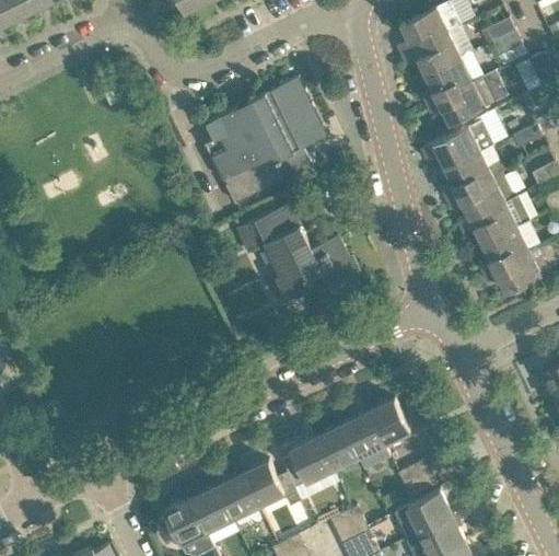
[(25,11),(19,0),(0,0),(0,23),(25,11)]
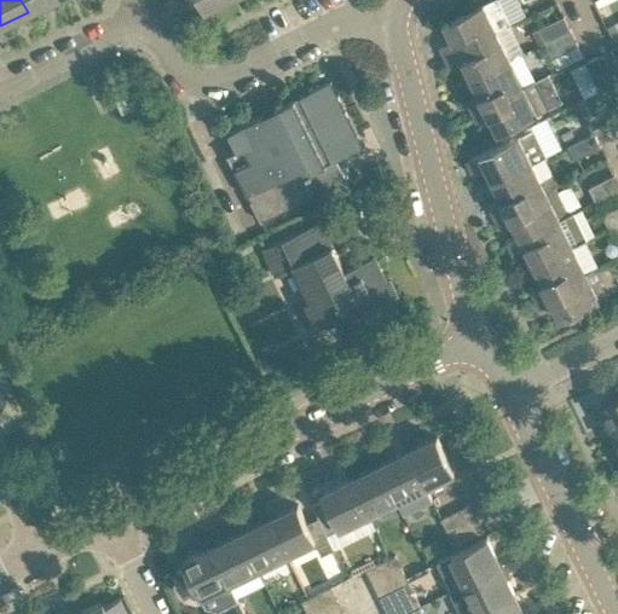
[(21,0),(28,12),(51,0),(21,0)]
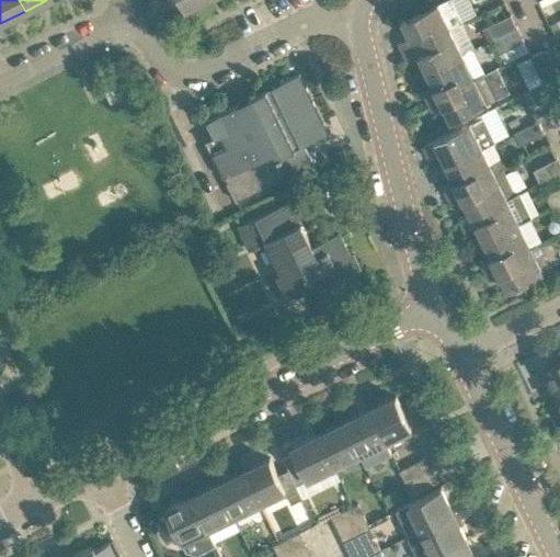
[(182,0),(187,10),(206,0),(182,0)]
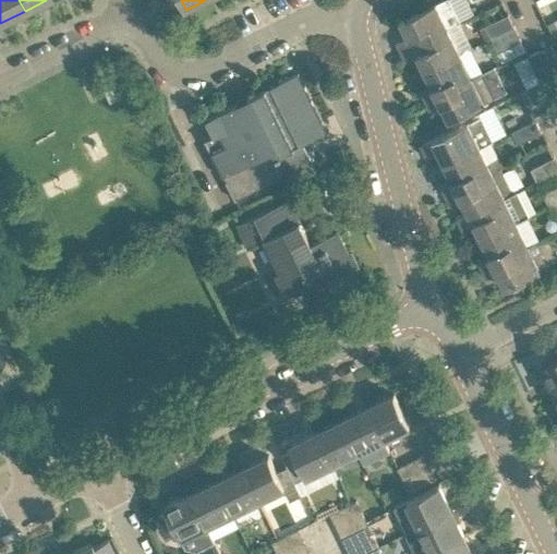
[(447,31),(459,23),(448,0),(400,24),(408,39),(396,45),(400,55),(447,32),(447,31)]
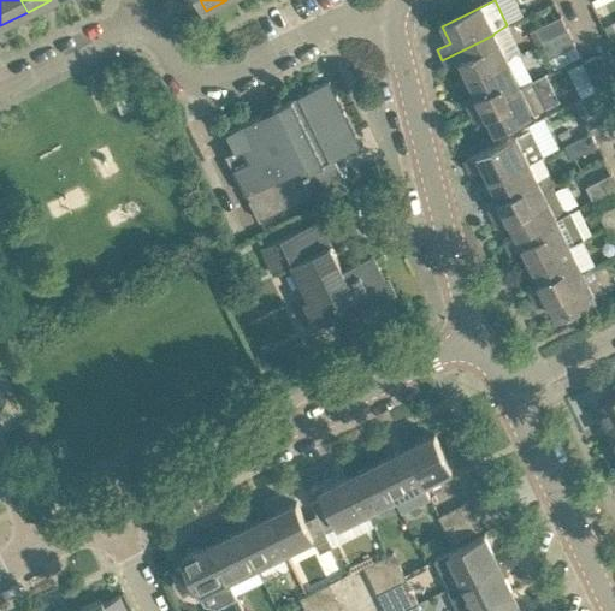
[(540,45),(566,33),(560,19),(534,33),(530,35),(534,47),(540,45)]
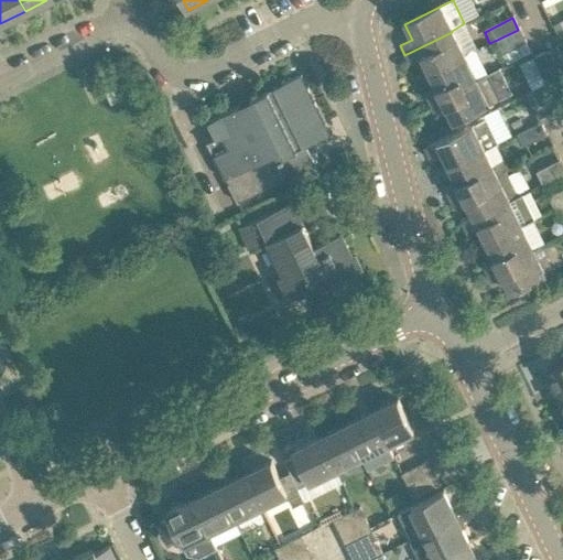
[(560,40),(562,38),(562,22),(553,28),(560,40)]
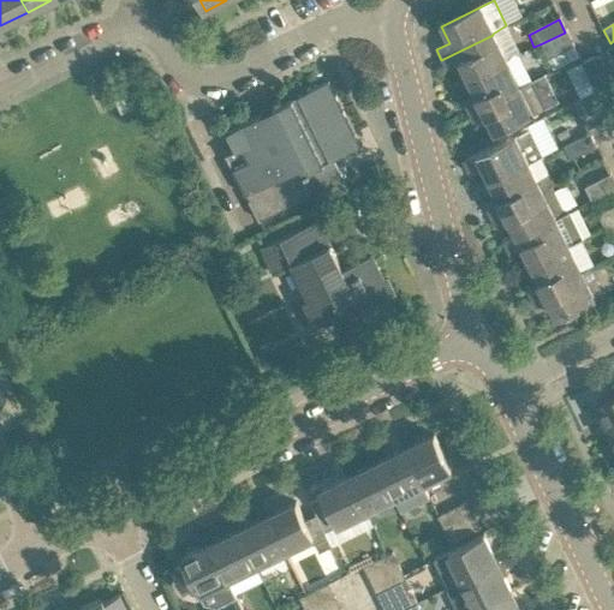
[(548,61),(573,49),(565,33),(540,45),(548,61)]
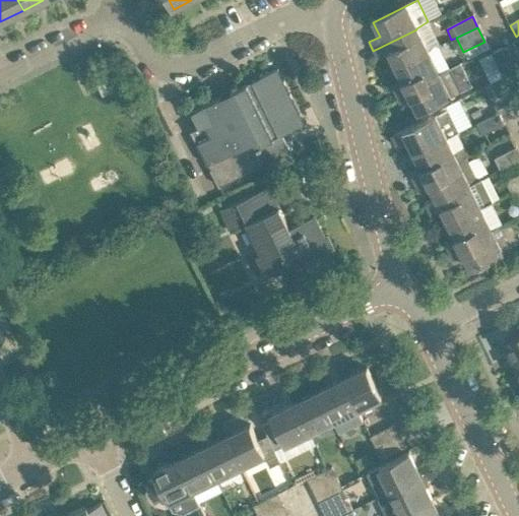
[(395,69),(428,53),(416,29),(373,51),(377,60),(388,54),(395,69)]
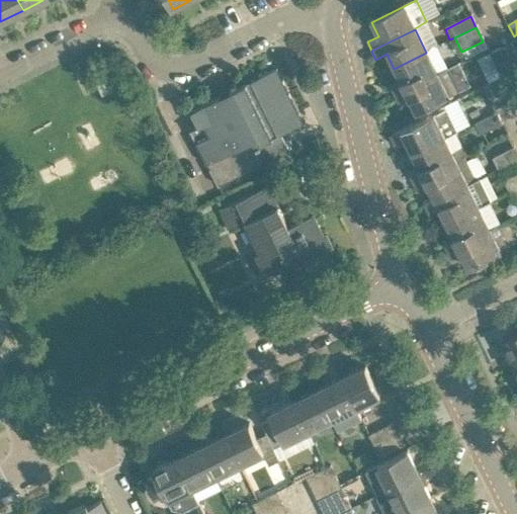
[(502,80),(506,77),(516,72),(516,56),(511,45),(490,55),(502,80)]
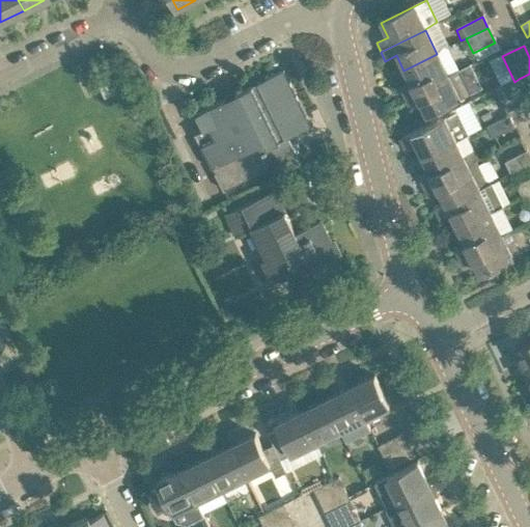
[(403,99),(448,77),(437,54),(403,71),(411,84),(399,90),(403,99)]
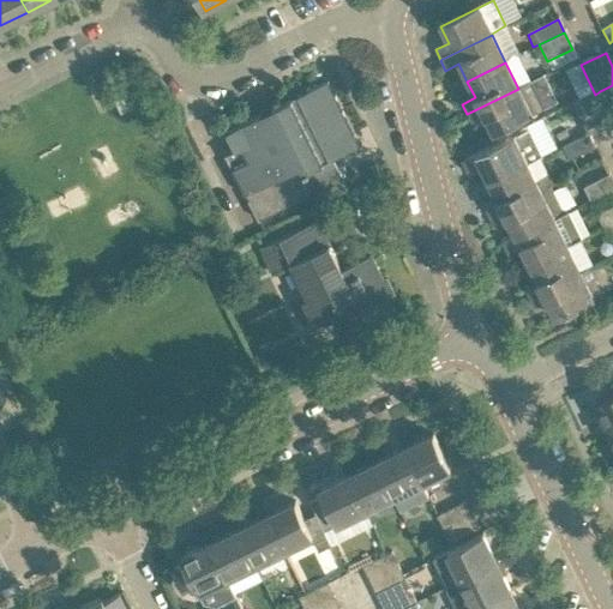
[(494,136),(515,125),(545,110),(532,83),(518,89),(467,114),(473,125),(485,119),(494,136)]
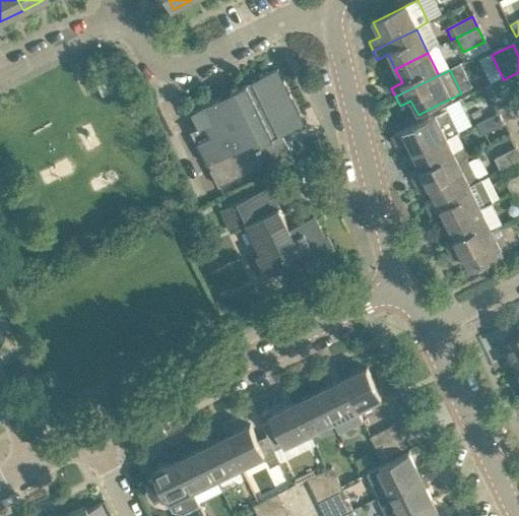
[(282,136),(305,126),(277,71),(191,114),(199,129),(190,133),(199,151),(207,167),(218,189),(220,188),(219,188),(265,166),(271,176),(277,173),(296,164),(282,136)]
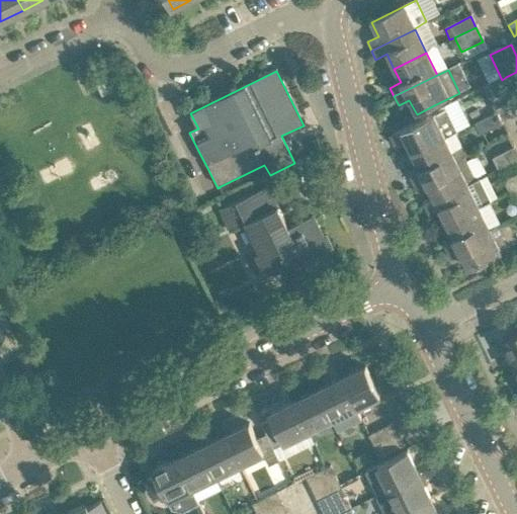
[(495,111),(516,99),(516,97),(506,77),(502,80),(491,85),(483,88),(495,111)]
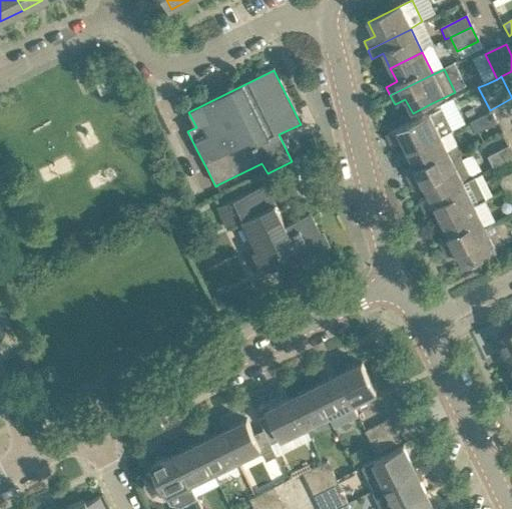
[(94,85),(99,96),(112,89),(107,79),(94,85)]
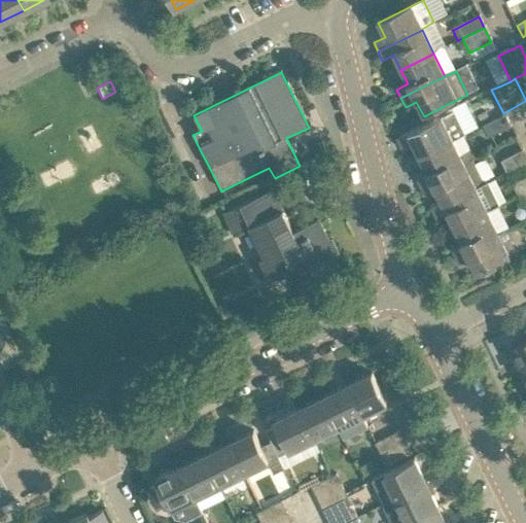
[(420,159),(452,142),(465,136),(453,112),(396,140),(401,149),(413,144),(420,159)]
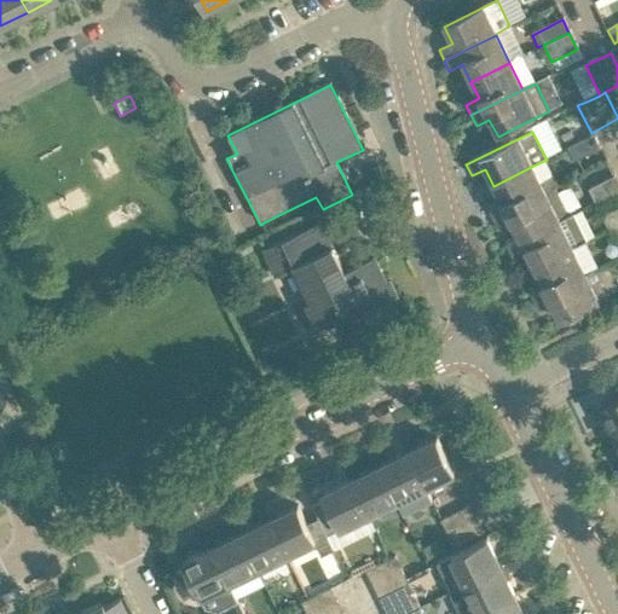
[(575,163),(600,150),(593,137),(567,149),(575,163)]
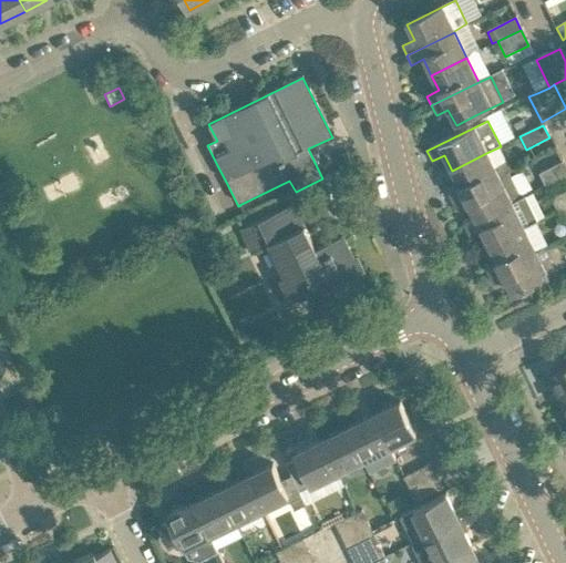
[(506,163),(494,169),(486,153),(452,171),(459,186),(446,192),(452,202),(498,178),(508,174),(511,173),(506,163)]
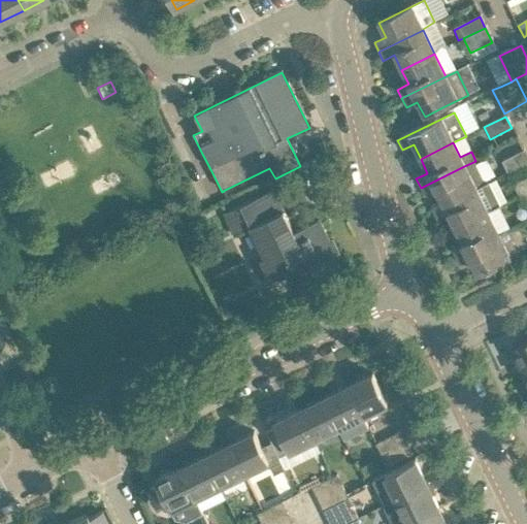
[(507,174),(526,164),(526,160),(523,152),(501,163),(507,174)]
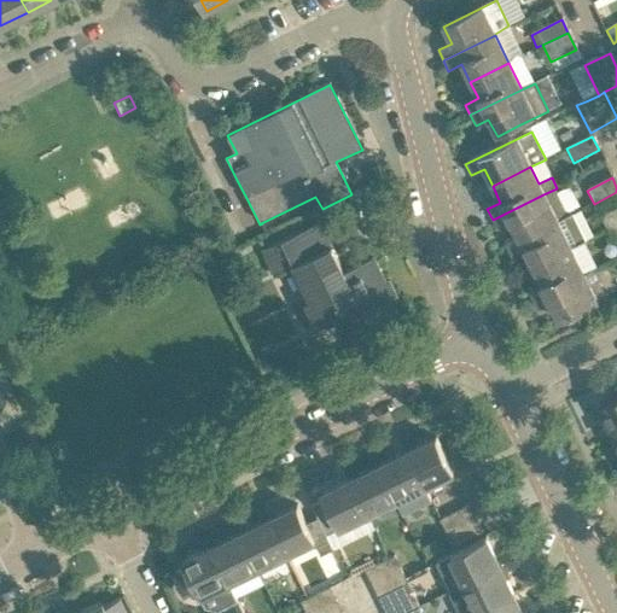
[(518,240),(568,215),(554,190),(543,194),(493,220),(498,229),(511,223),(518,240)]
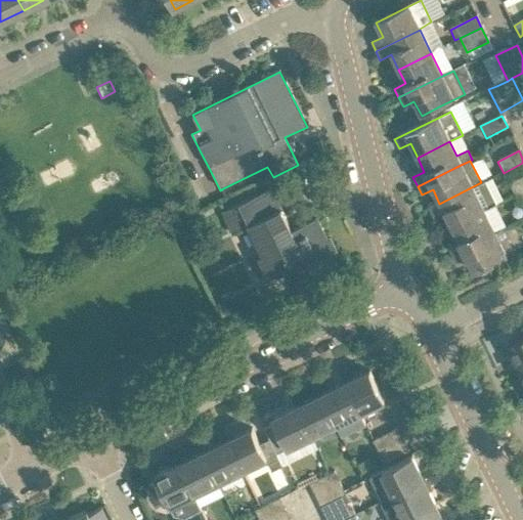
[(515,196),(522,191),(522,177),(509,184),(515,196)]
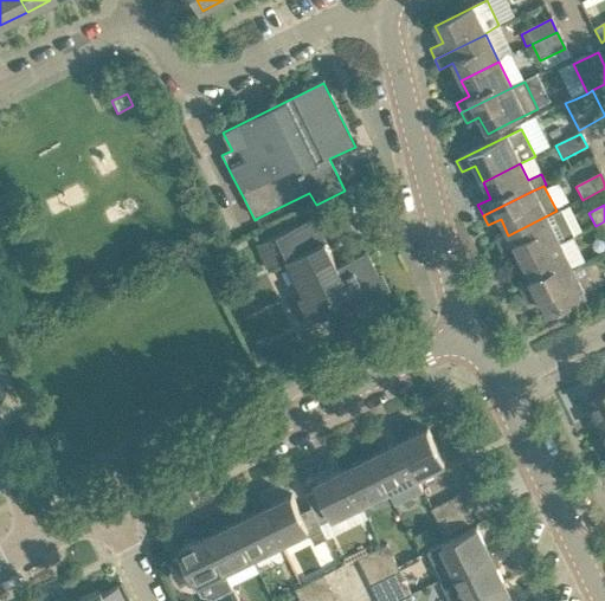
[(572,237),(565,220),(559,209),(557,211),(508,236),(496,241),(501,252),(513,246),(522,263),(572,237)]
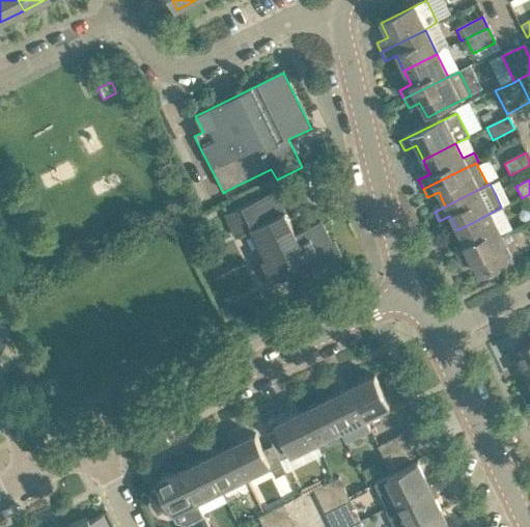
[(269,259),(263,262),(272,281),(288,273),(291,280),(340,256),(334,243),(331,244),(321,223),(295,236),(274,193),(226,216),(238,238),(253,229),(269,259)]
